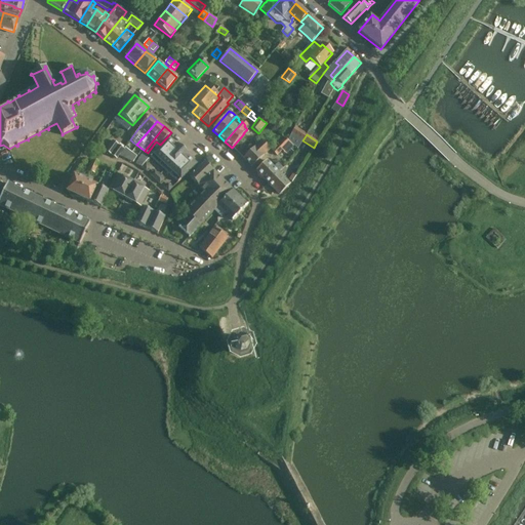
[(189,155),(177,145),(175,147),(167,138),(163,144),(183,160),(169,174),(177,183),(196,165),(187,157),(189,155)]
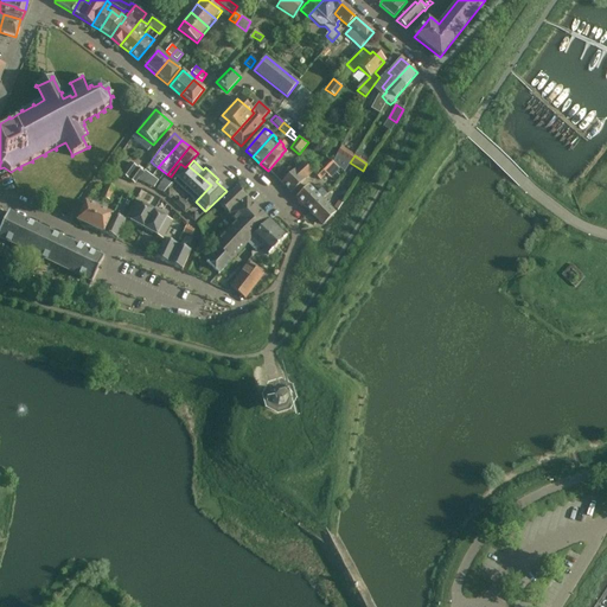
[(134,184),(138,179),(142,172),(131,163),(121,174),(134,184)]
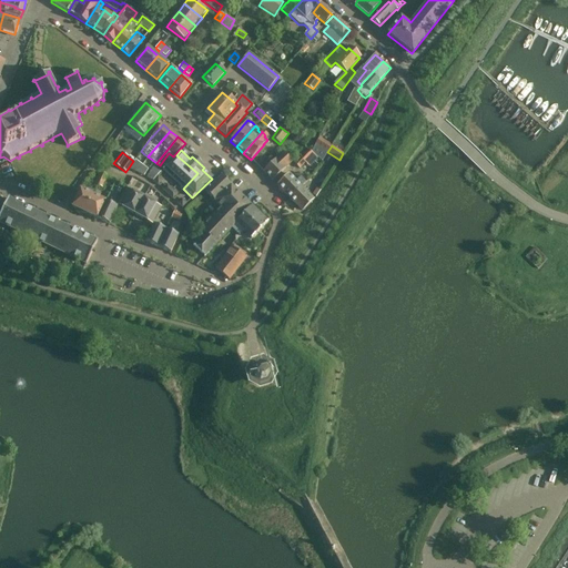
[(283,152),(263,172),(273,181),(292,162),(283,152)]
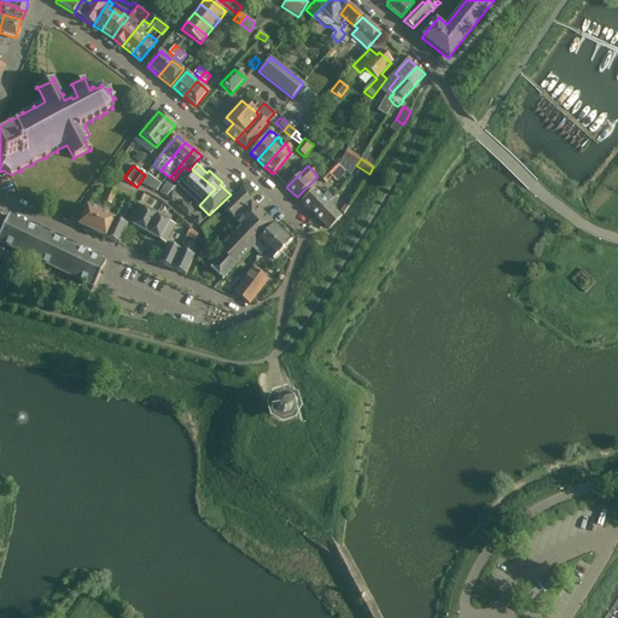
[(285,172),(279,167),(273,174),(278,179),(285,172)]
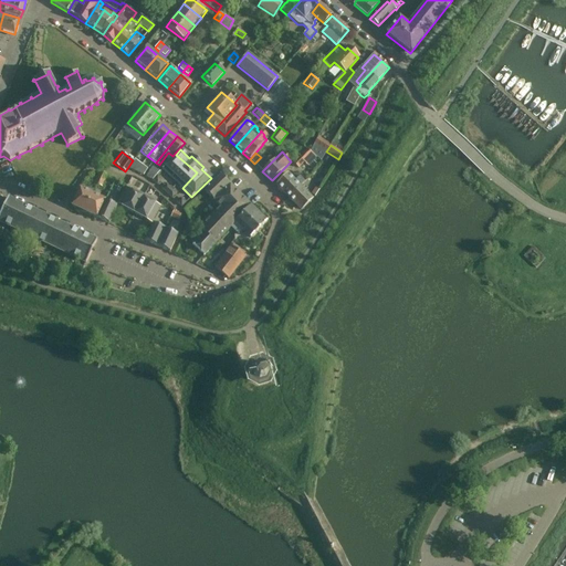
[(160,170),(182,188),(197,173),(176,155),(175,154),(173,156),(160,170)]
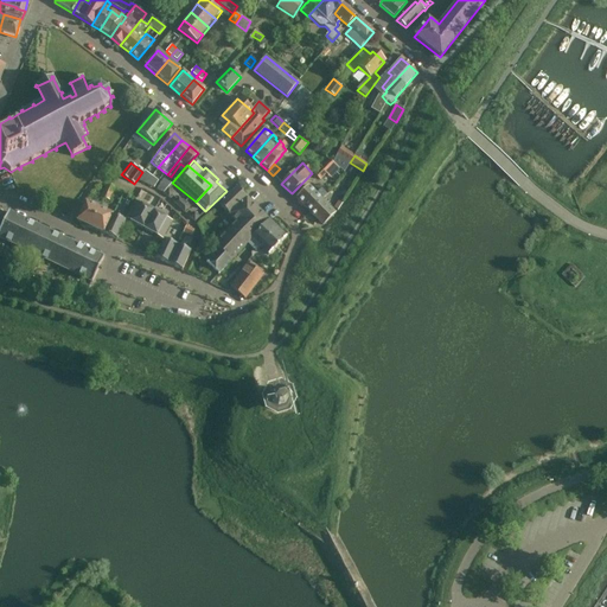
[(314,174),(320,180),(327,173),(321,167),(314,174)]
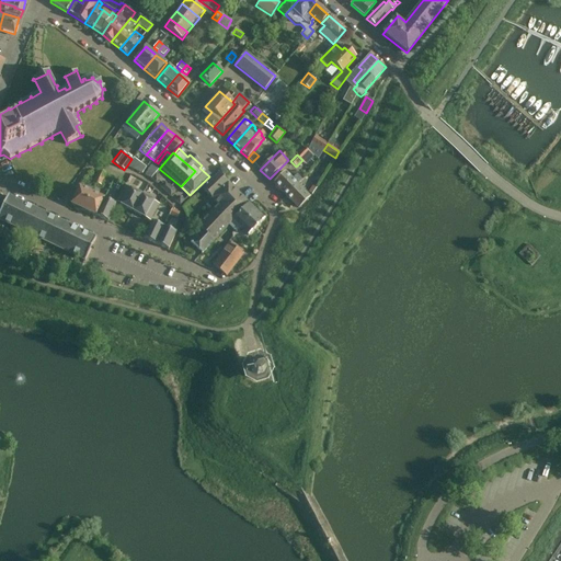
[(129,168),(134,170),(139,163),(136,160),(134,161),(129,168)]
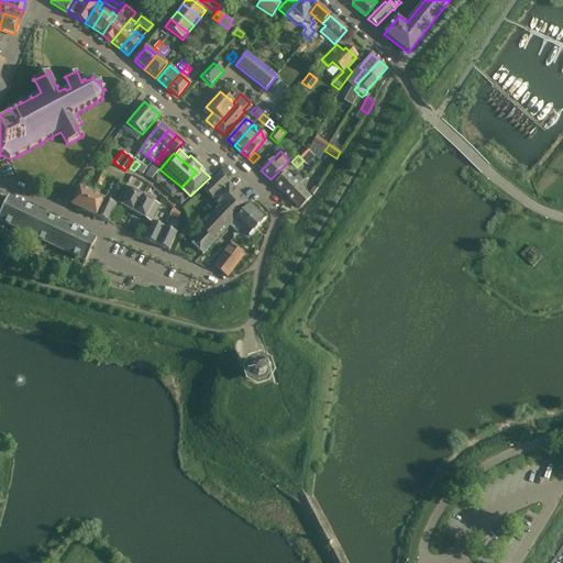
[(140,164),(134,170),(143,175),(146,168),(140,164)]
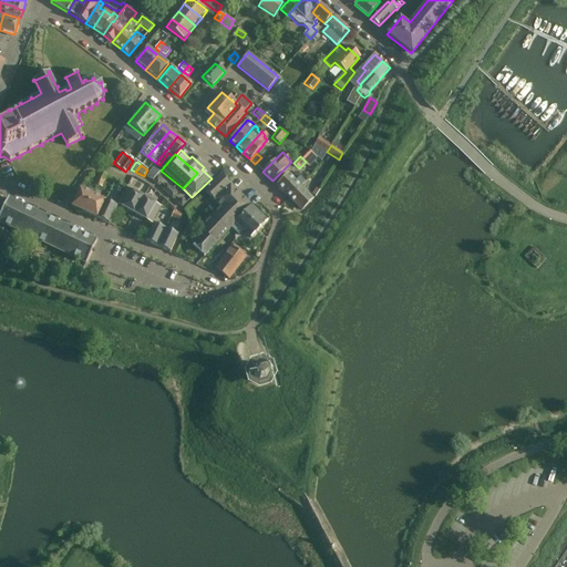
[(146,177),(153,181),(160,172),(153,167),(146,177)]
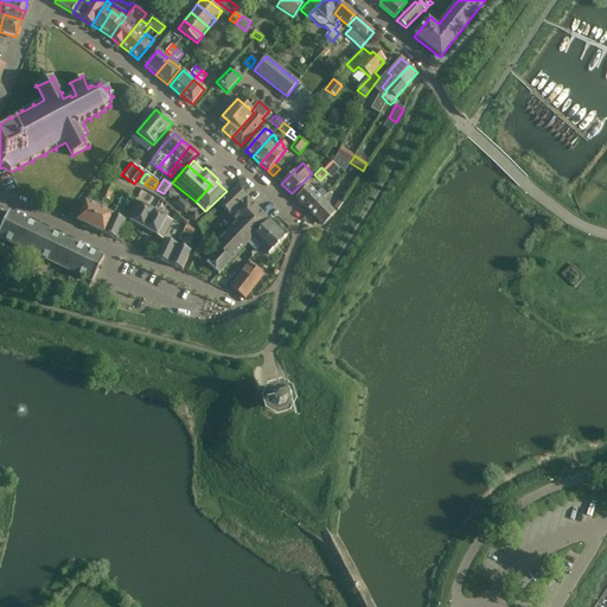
[(107,185),(103,191),(101,197),(109,200),(114,189),(107,185)]
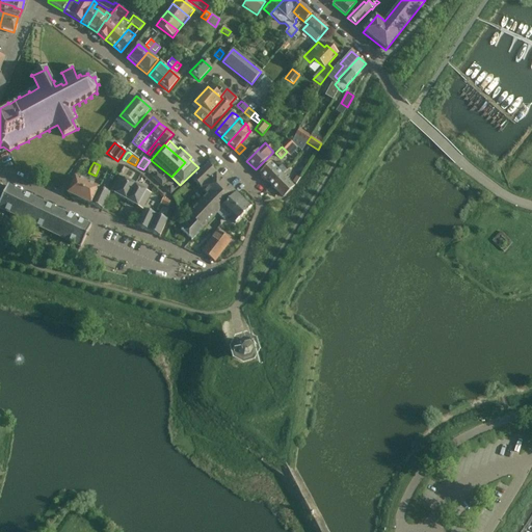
[(260,175),(267,182),(271,186),(282,175),(270,163),(260,175)]
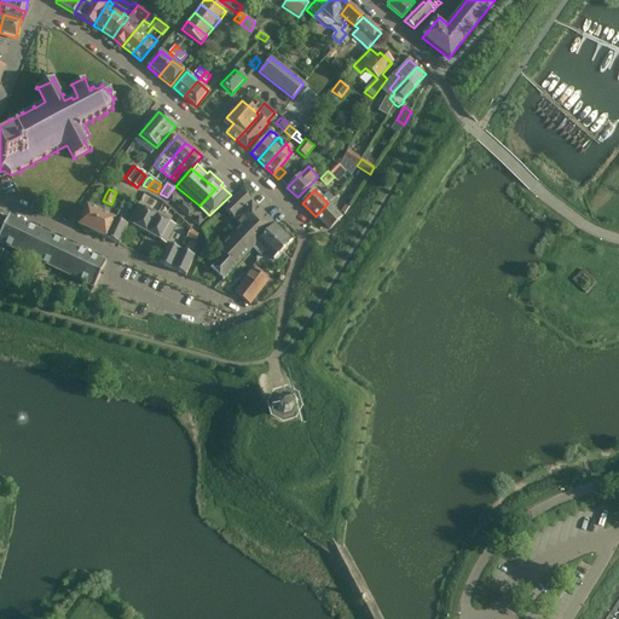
[(241,191),(223,209),(241,227),(218,250),(221,254),(210,267),(223,279),(256,243),(275,225),(241,191)]
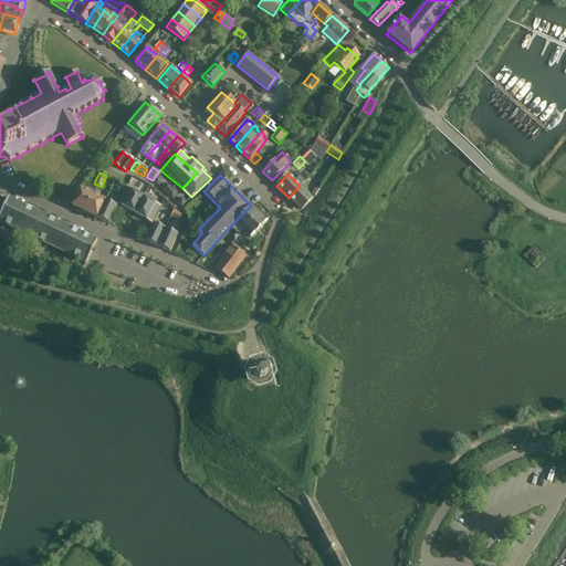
[(167,185),(163,189),(167,194),(171,189),(167,185)]
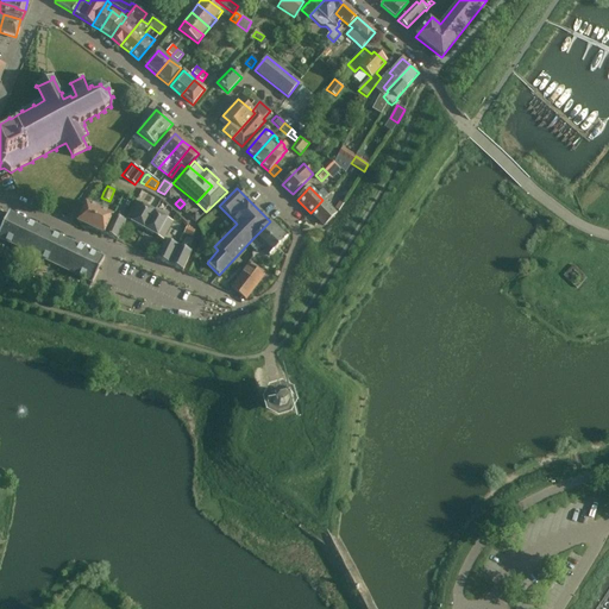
[(322,200),(311,213),(324,226),(337,214),(322,200)]
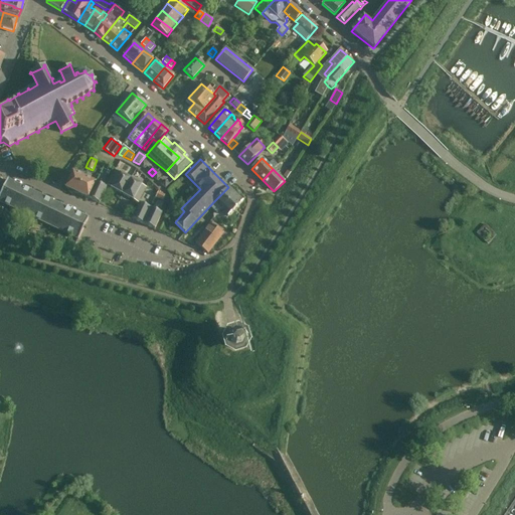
[(106,185),(122,194),(130,179),(115,170),(106,185)]
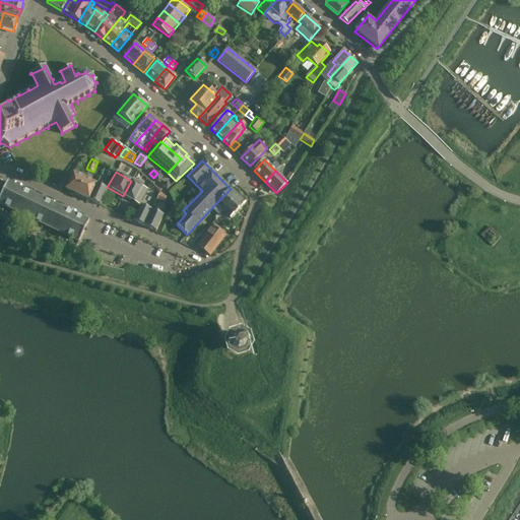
[(77,195),(84,180),(73,174),(65,190),(77,195)]
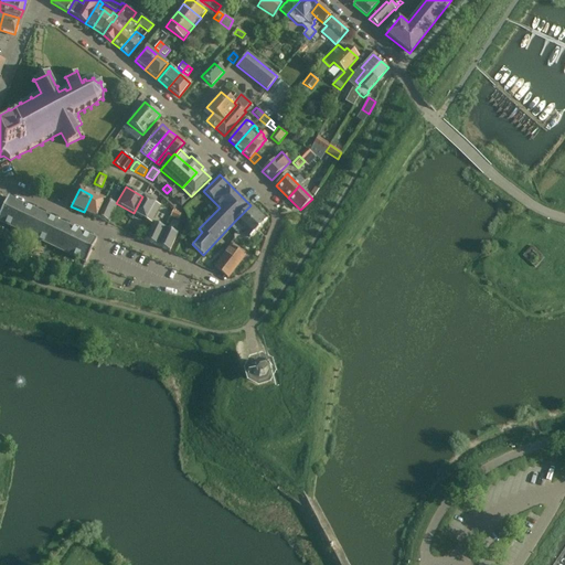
[(171,189),(167,193),(172,199),(177,194),(171,189)]
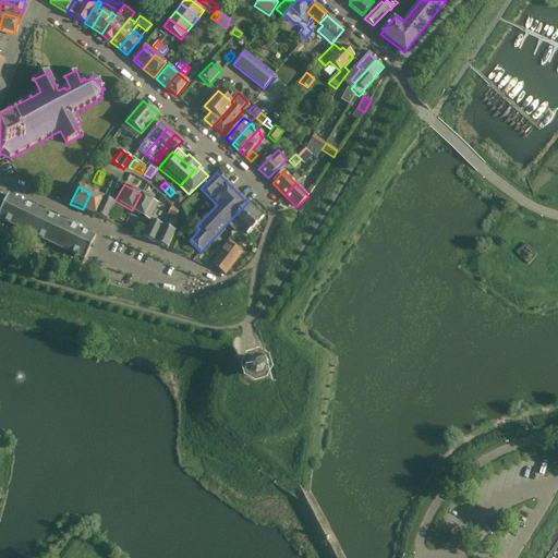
[(102,198),(91,193),(83,209),(95,215),(102,198)]
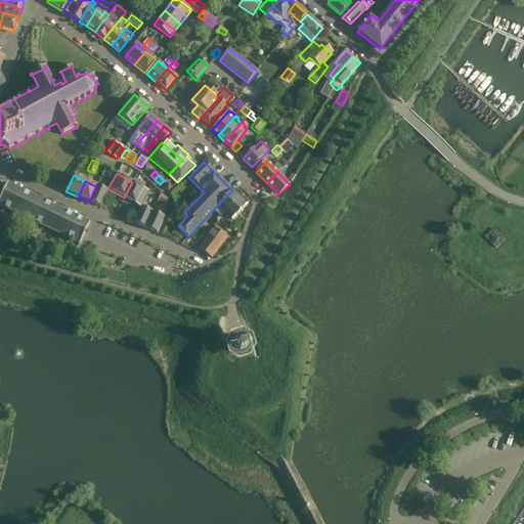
[(148,190),(132,182),(124,198),(140,207),(148,190)]
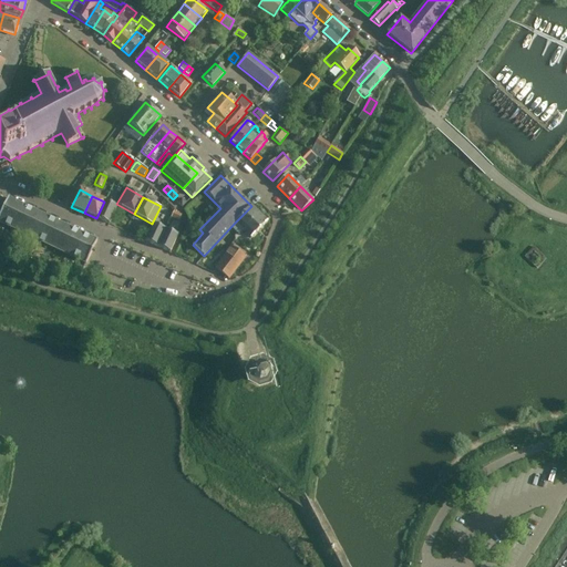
[(8,198),(0,214),(0,223),(30,237),(39,241),(85,265),(96,241),(8,198)]
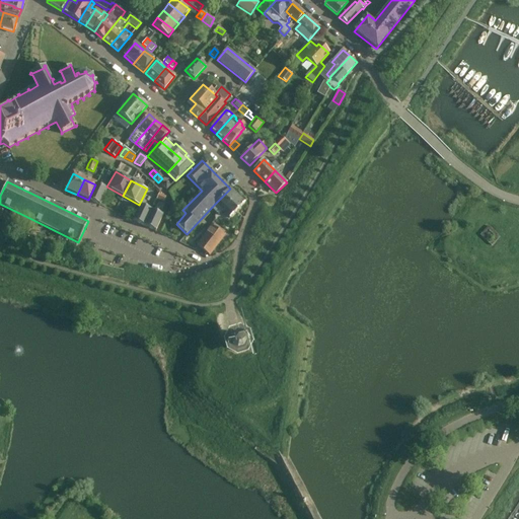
[(95,184),(88,200),(99,205),(106,190),(95,184)]
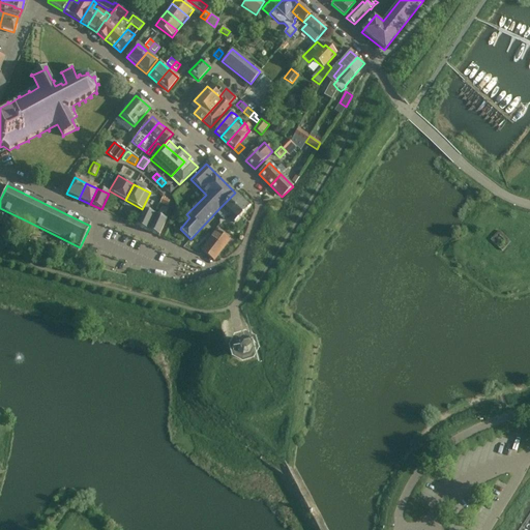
[(219,208),(227,215),(234,223),(249,207),(235,193),(219,208)]
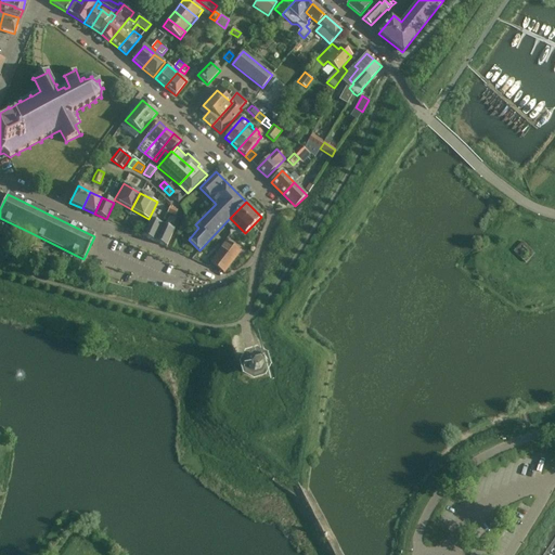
[(175,216),(177,210),(169,207),(167,213),(175,216)]
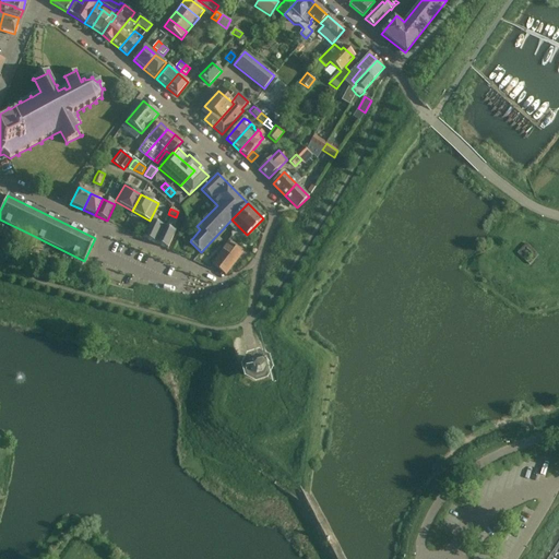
[(155,244),(163,227),(151,222),(143,238),(155,244)]
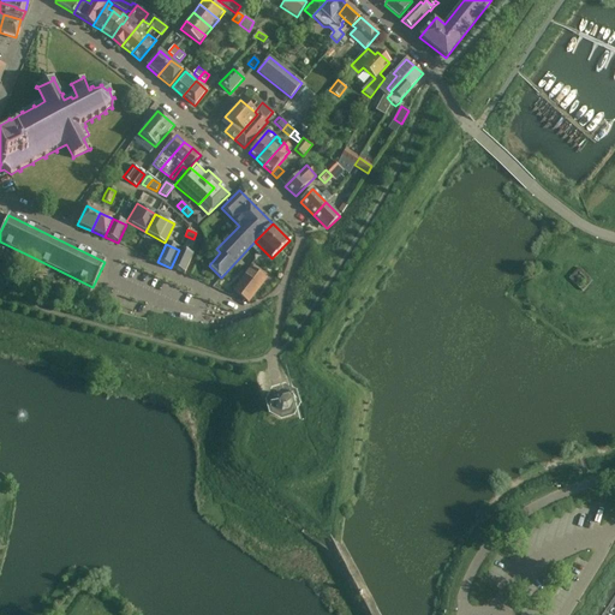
[(179,250),(171,268),(184,274),(192,256),(179,250)]
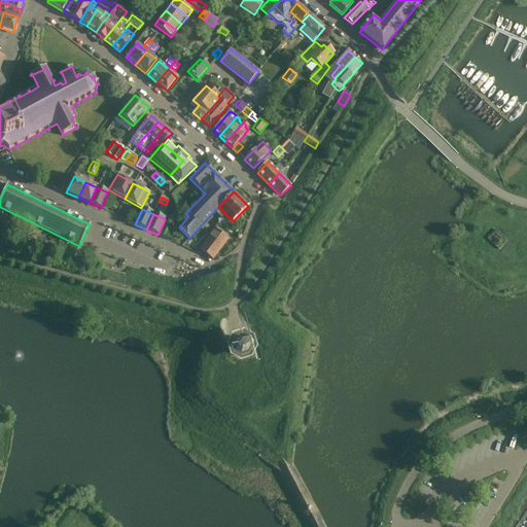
[(31,237),(36,224),(28,220),(22,233),(31,237)]
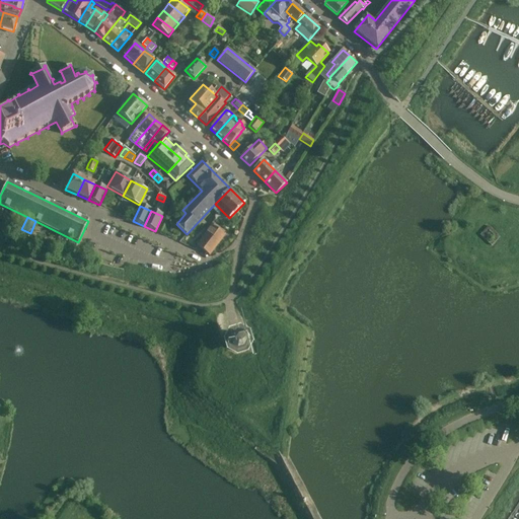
[(197,246),(199,248),(209,255),(224,235),(212,226),(197,246)]
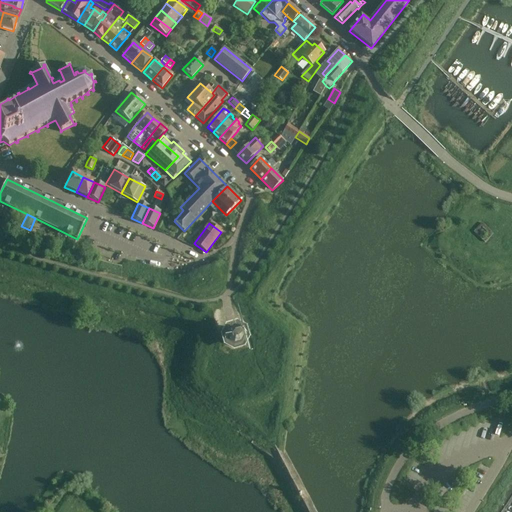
[(241,345),(244,339),(242,332),(235,328),(228,330),(225,337),(227,344),(234,347),(241,345)]
